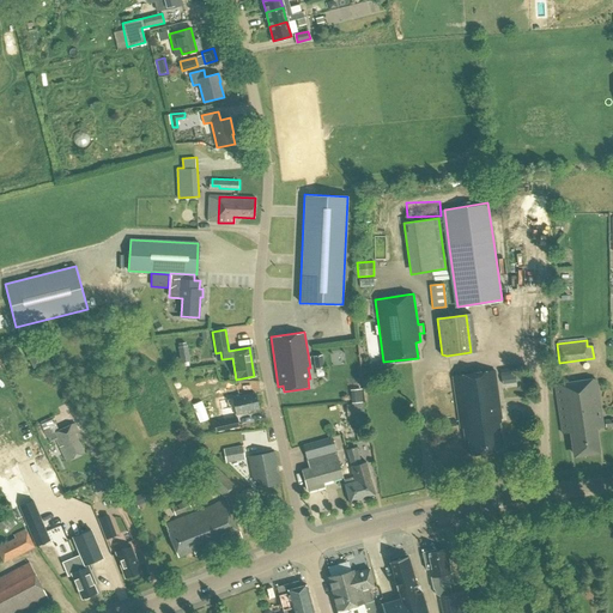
[(41,345),(26,352),(34,366),(48,359),(41,345)]
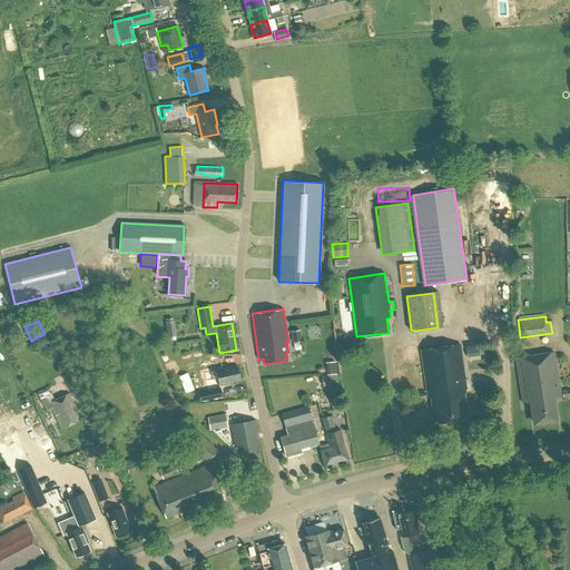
[(301,341),(300,330),(291,331),(293,342),(301,341)]
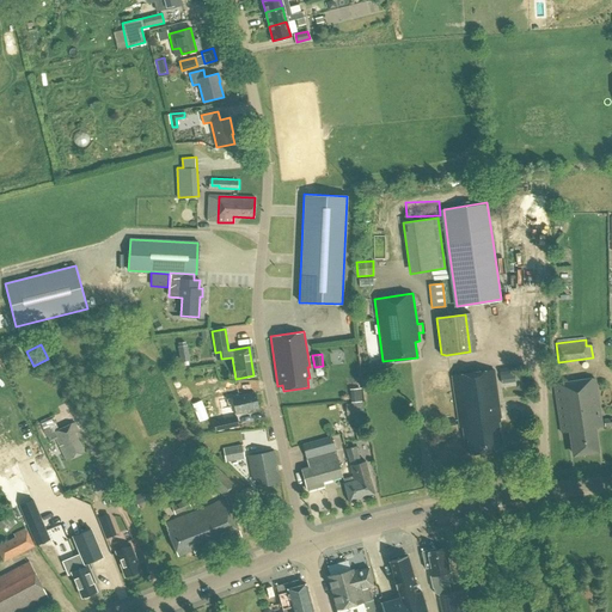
[(494,369),(452,375),(460,427),(463,427),(464,439),(467,439),(470,454),(499,450),(496,434),(500,434),(497,418),(501,418),(494,369)]
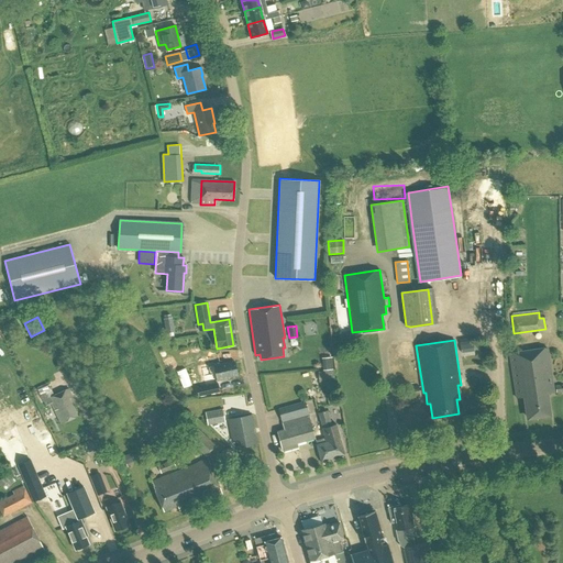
[(475,344),(477,360),(486,359),(486,356),(489,355),(487,342),(475,344)]
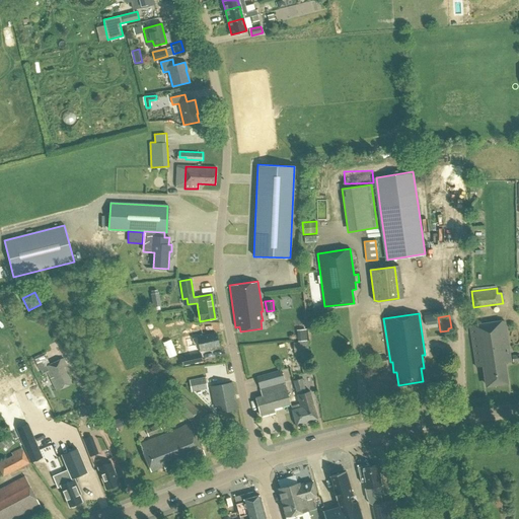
[(504,320),(469,325),(476,367),(484,366),(487,385),(506,382),(503,363),(510,362),(504,320)]
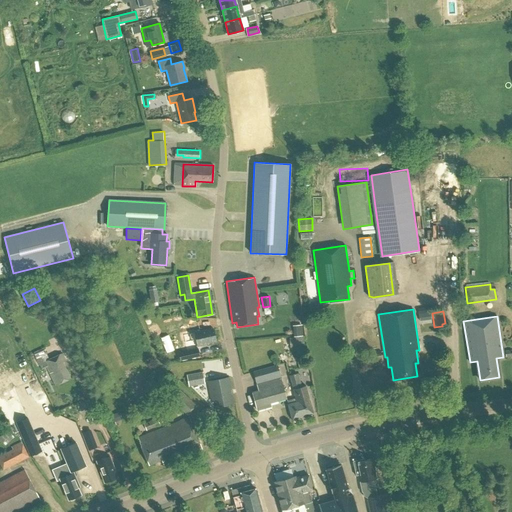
[(196,341),(197,347),(205,345),(205,344),(216,341),(212,328),(194,333),(186,335),(188,343),(196,341)]
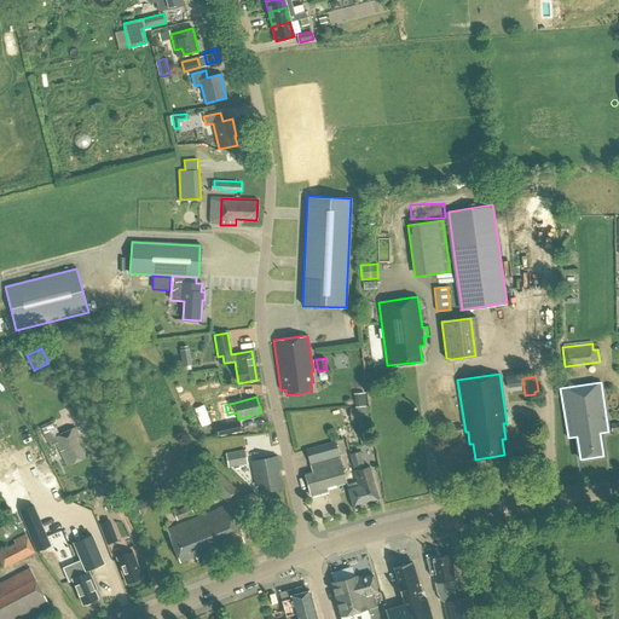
[(350,409),(351,420),(368,418),(366,406),(350,409)]
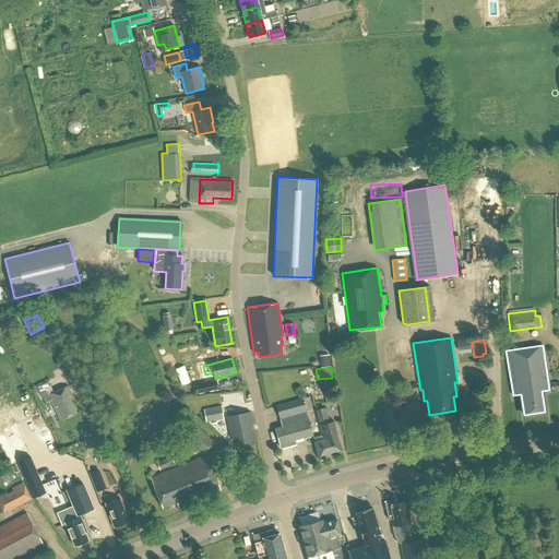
[(193,385),(194,395),(216,391),(214,381),(193,385)]
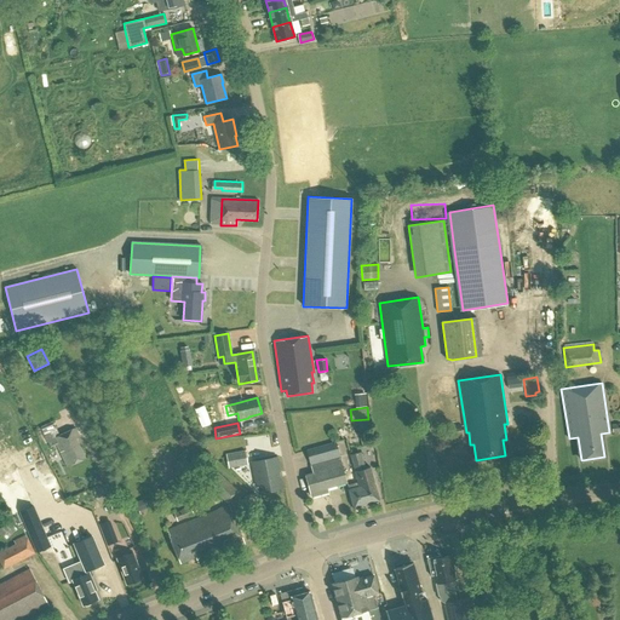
[(55,445),(64,468),(85,458),(75,438),(79,437),(74,428),(57,435),(52,424),(40,430),(49,447),(55,445)]
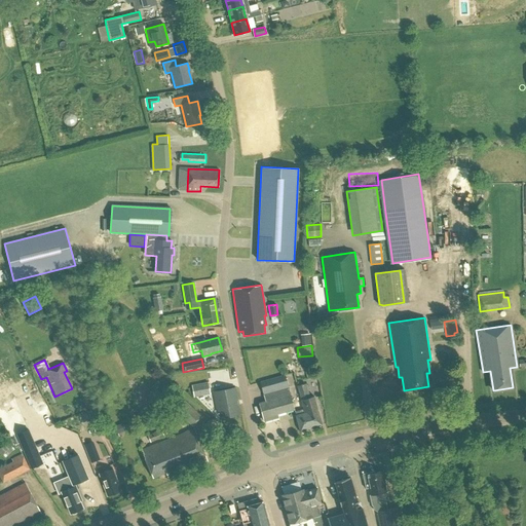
[(266,401),(259,403),(264,421),(277,417),(277,414),(294,409),(288,388),(284,376),(261,382),(266,401)]
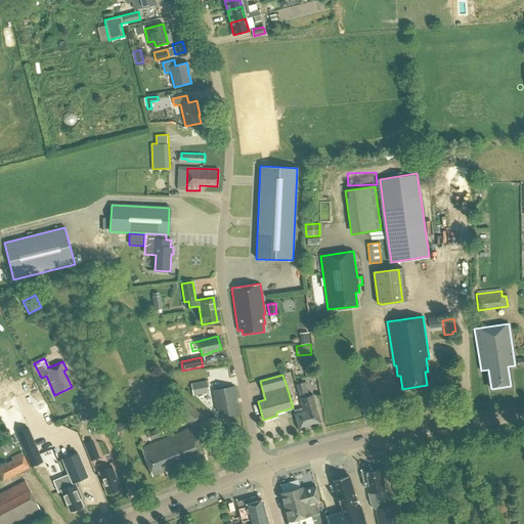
[(190,385),(192,397),(209,394),(207,382),(190,385)]
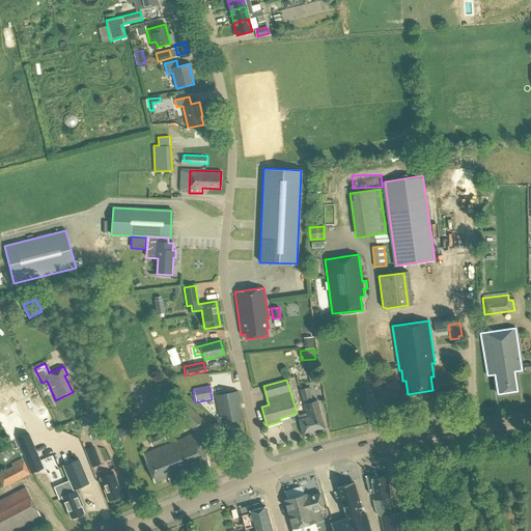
[(307,417),(303,418),(302,415),(298,417),(303,435),(325,428),(316,400),(312,401),(308,387),(300,390),(307,417)]
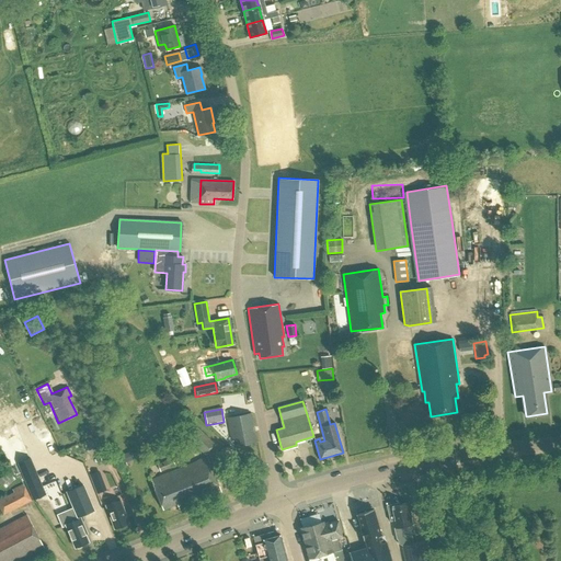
[(229,418),(235,446),(255,442),(250,414),(229,418)]
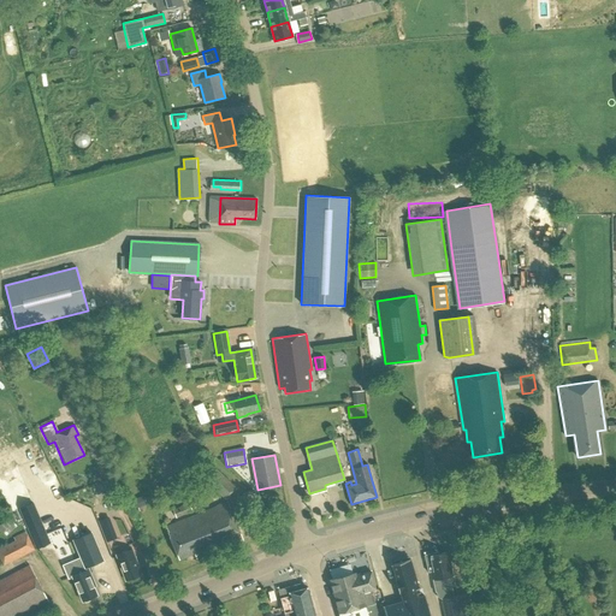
[(201,477),(224,499),(235,487),(212,466),(201,477)]
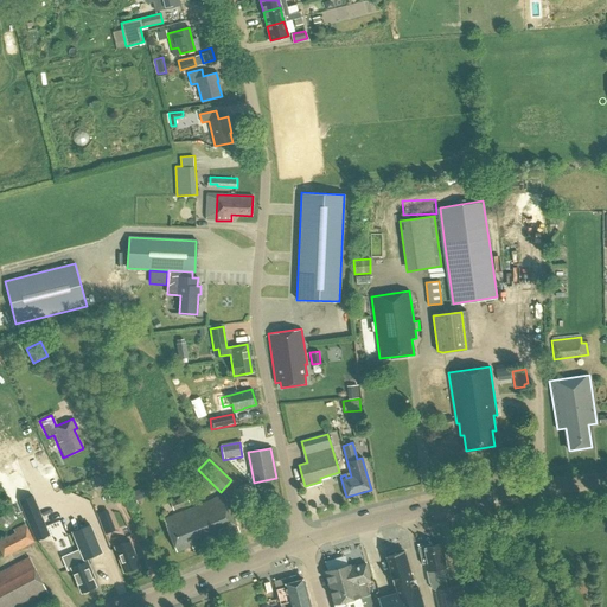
[(165,525),(176,551),(191,545),(193,550),(238,531),(223,494),(168,517),(171,522),(165,525)]
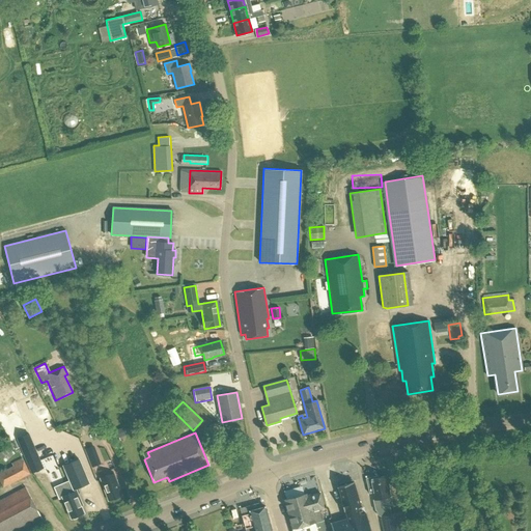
[(148,440),(151,446),(165,441),(163,434),(148,440)]
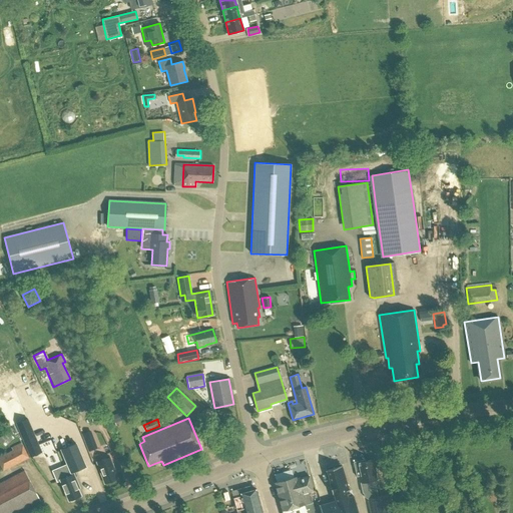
[(0,435),(0,441),(1,442),(10,434),(7,430),(0,435)]
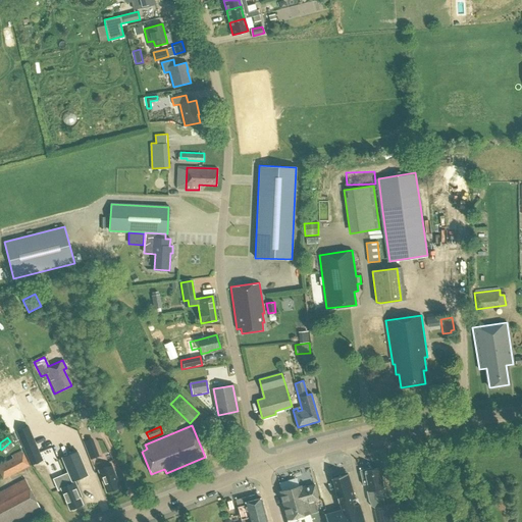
[(92,438),(84,441),(87,450),(95,447),(92,438)]
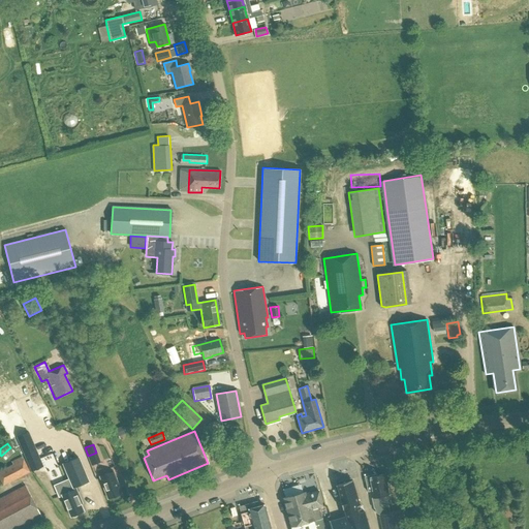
[(34,452),(25,456),(28,464),(37,460),(34,452)]
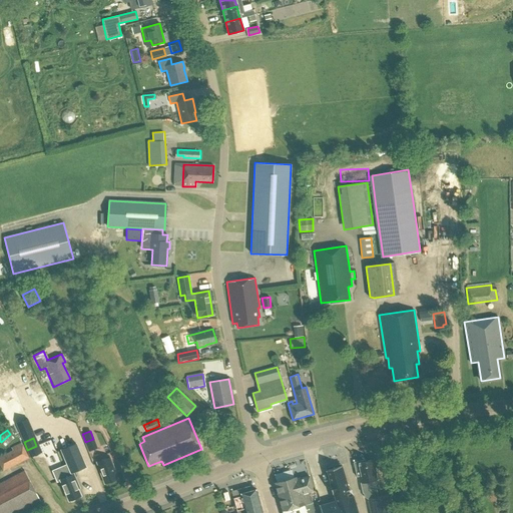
[(0,456),(0,465),(3,471),(28,457),(21,443),(11,448),(12,450),(0,456)]
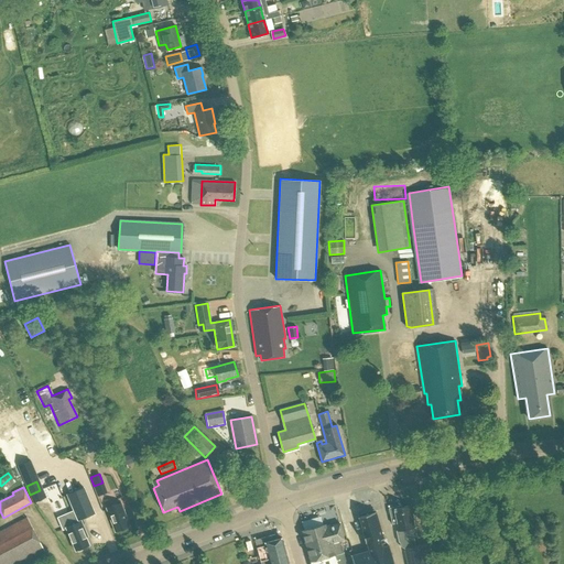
[(73,510),(57,518),(62,529),(65,528),(75,550),(76,550),(78,551),(80,549),(82,548),(88,544),(85,537),(86,535),(79,519),(94,512),(83,487),(66,495),(73,510)]
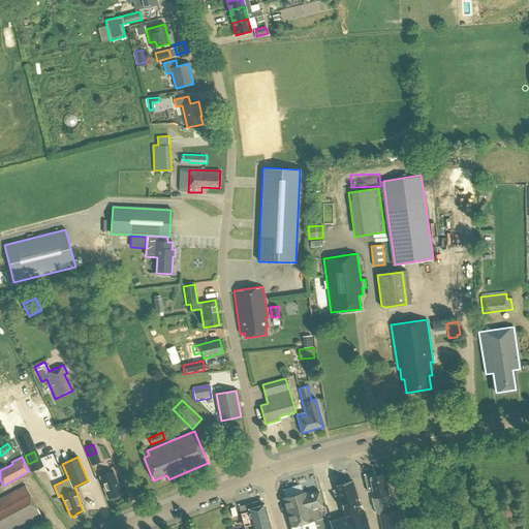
[(336,485),(351,479),(347,466),(332,471),(336,485)]
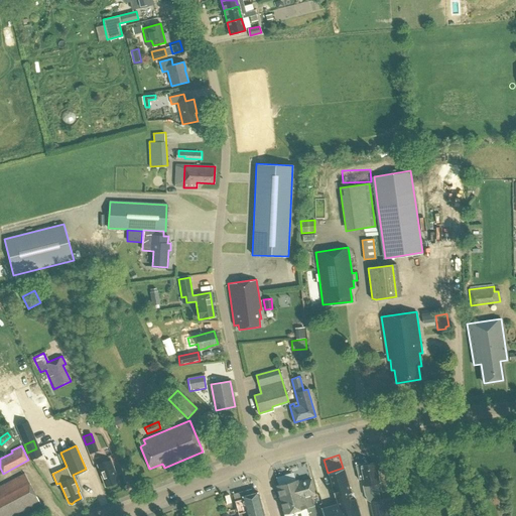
[(97,466),(105,487),(118,482),(110,460),(97,466)]
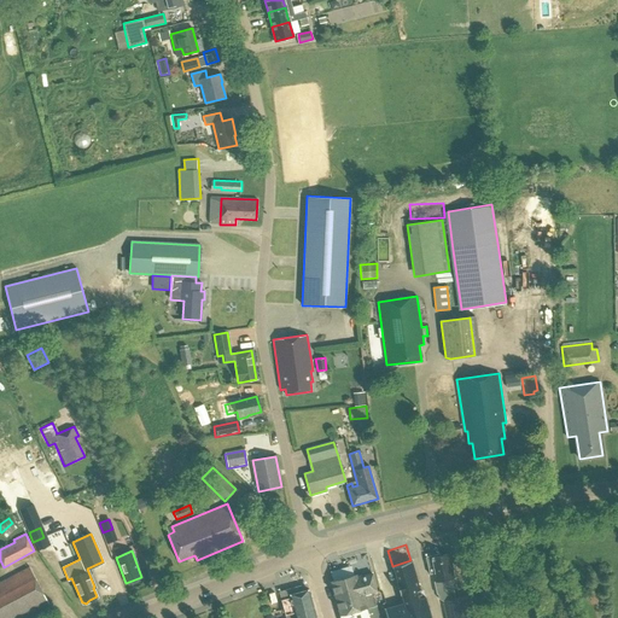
[(438,554),(425,557),(429,575),(432,573),(435,582),(433,582),(436,594),(437,594),(452,590),(449,578),(454,578),(452,570),(448,554),(439,555),(438,554)]
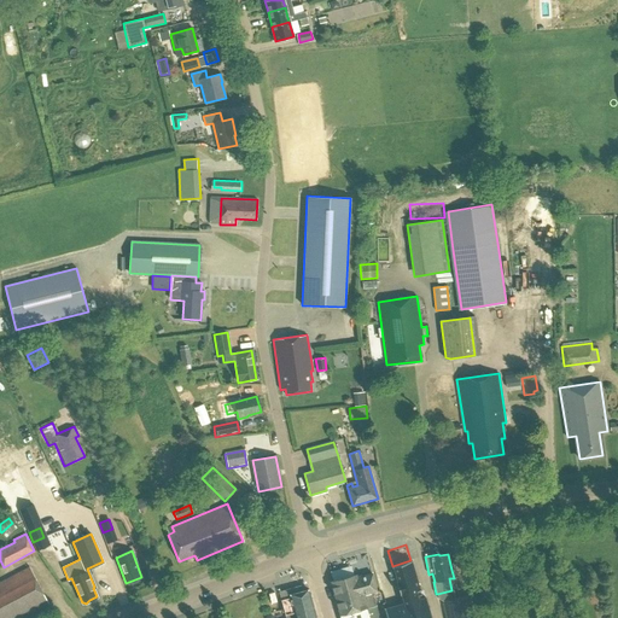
[(431,617),(425,598),(423,598),(410,560),(392,566),(397,582),(396,583),(400,594),(401,594),(403,604),(384,610),(385,617),(431,617)]
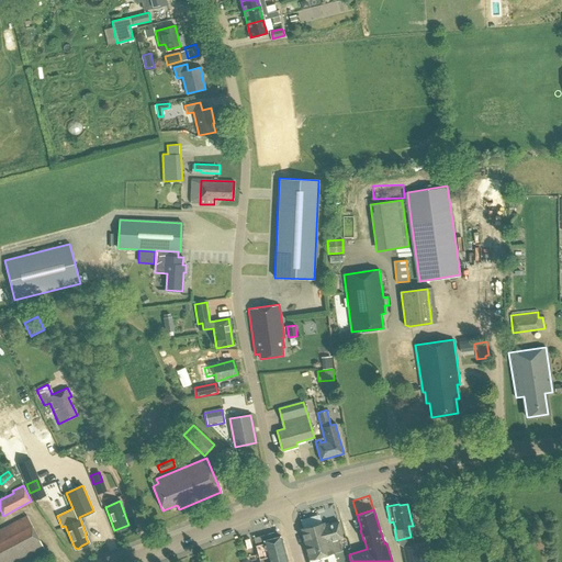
[(0,529),(0,561),(17,561),(44,549),(26,516),(0,529)]
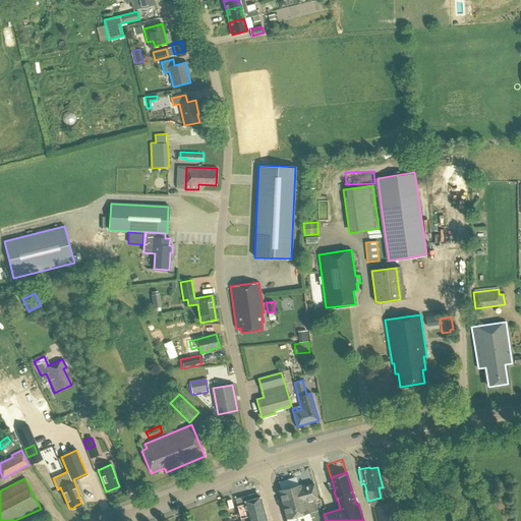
[(286,517),(286,520),(320,520),(316,511),(313,500),(317,498),(313,484),(313,483),(300,487),(300,484),(279,490),(286,517)]
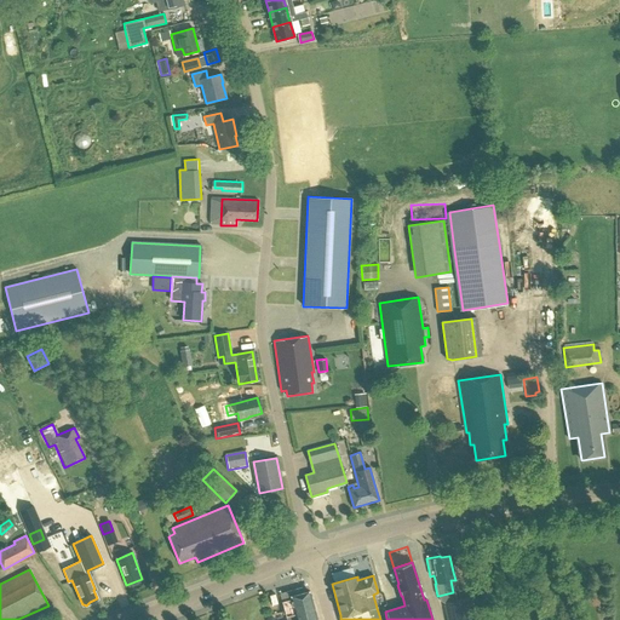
[(286,619),(316,619),(309,591),(290,597),(281,600),(286,619)]
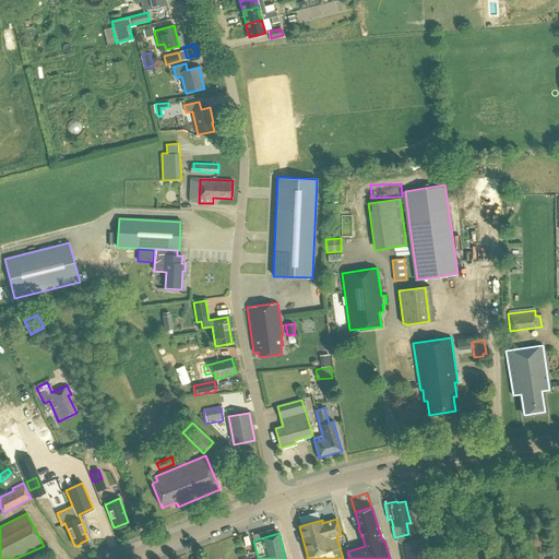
[(408,534),(395,537),(396,542),(401,544),(403,558),(428,558),(424,538),(411,540),(408,534)]
